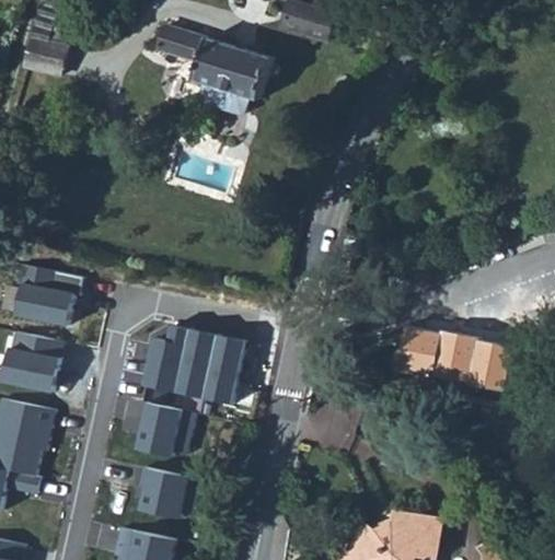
[(22,66),(58,74),(66,47),(74,13),(55,8),(57,0),(39,0),(35,20),(22,66)]
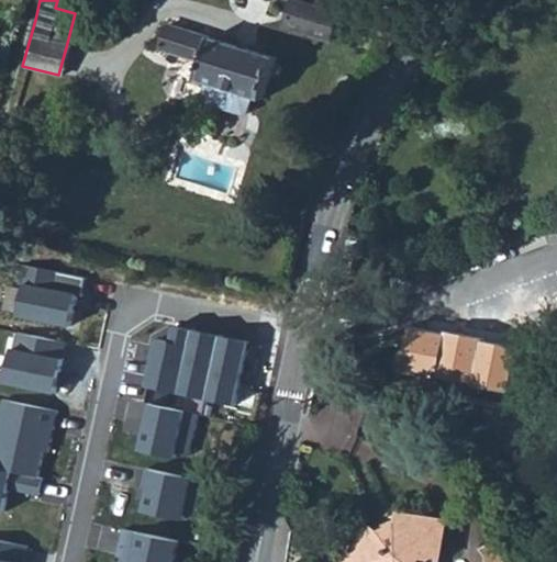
[(327,40),(336,13),(292,0),(290,0),(282,25),(327,40)]
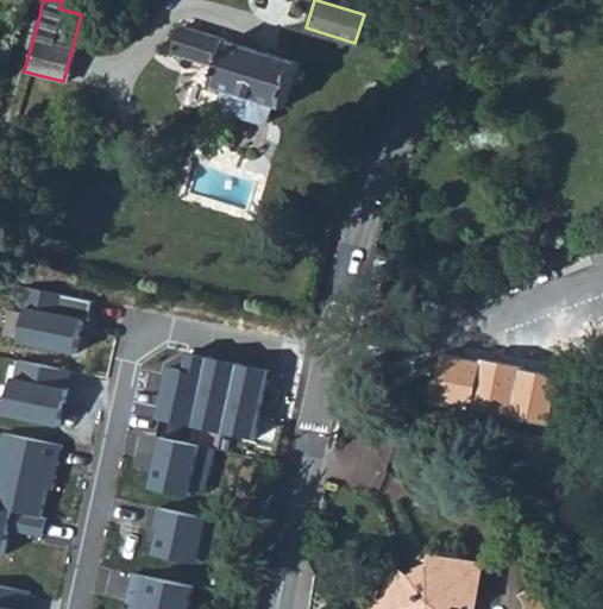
[(217,110),(261,124),(267,120),(271,105),(281,108),(295,62),(177,26),(169,54),(214,68),(209,86),(220,88),(214,105),(217,110)]
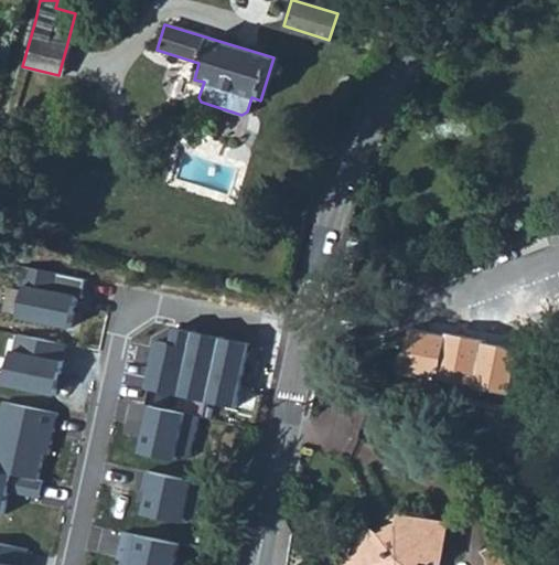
[(12,317),(65,329),(75,278),(23,267),(12,317)]
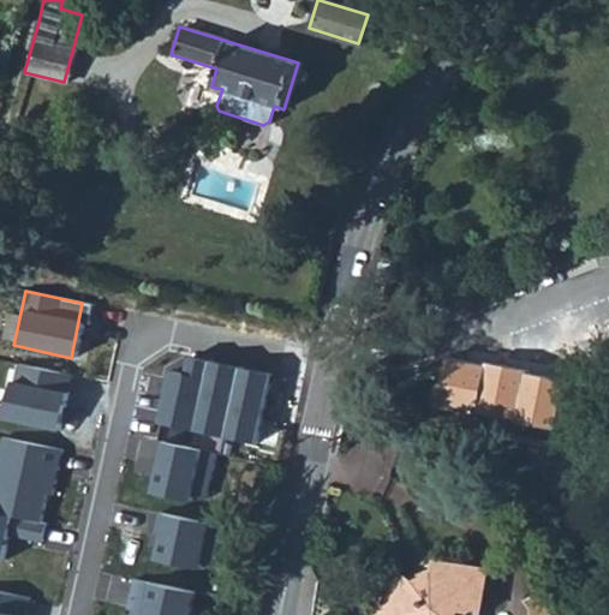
[(477,417),(484,368),(441,360),(433,410),(477,417)]
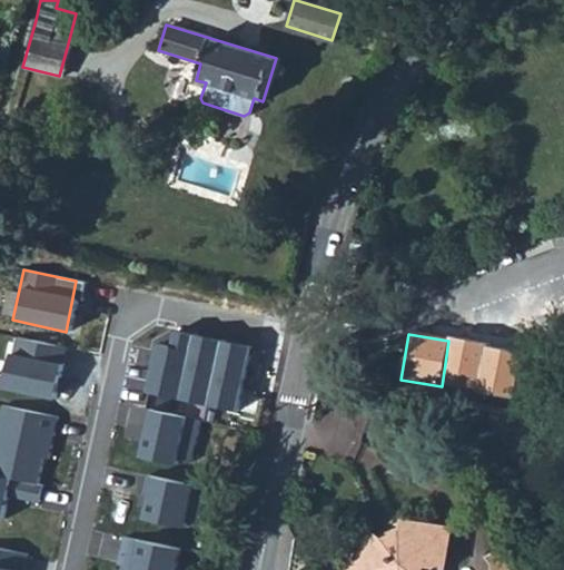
[(477,392),(485,346),(485,343),(449,337),(448,341),(442,386),(477,392)]
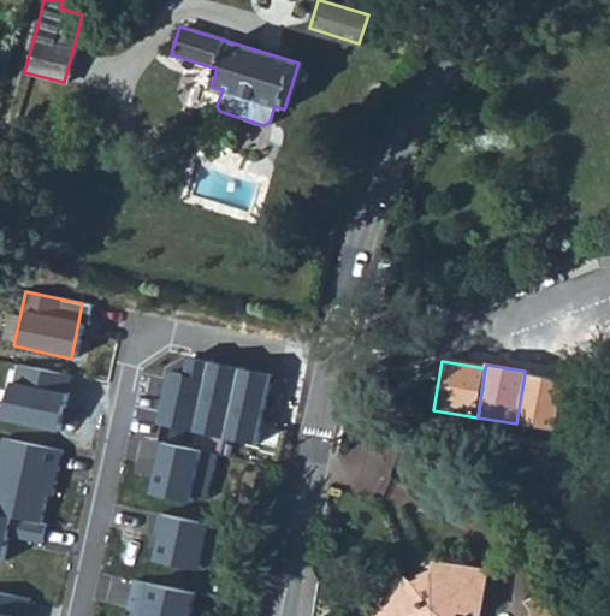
[(165,371),(154,422),(250,442),(261,390),(262,383),(183,367),(182,374),(165,371)]
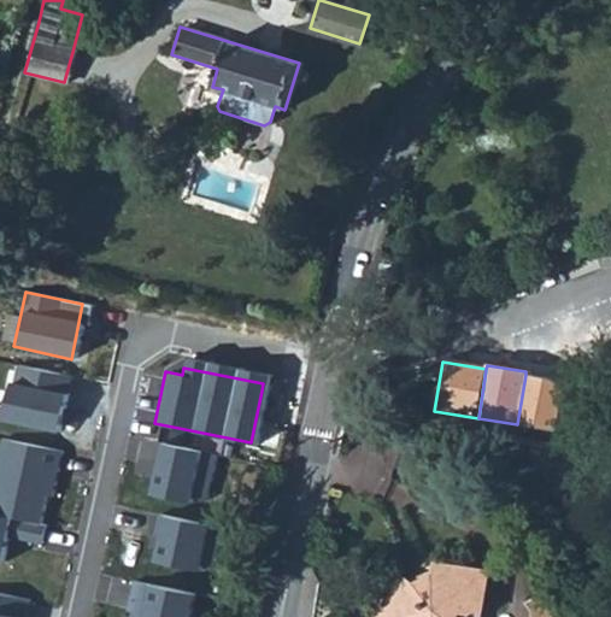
[(554,430),(563,381),(526,375),(517,424),(554,430)]
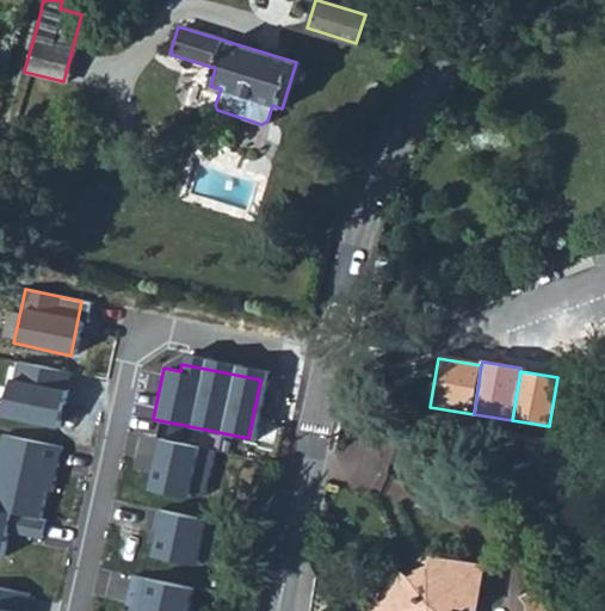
[(5,418),(57,425),(65,382),(11,374),(5,418)]
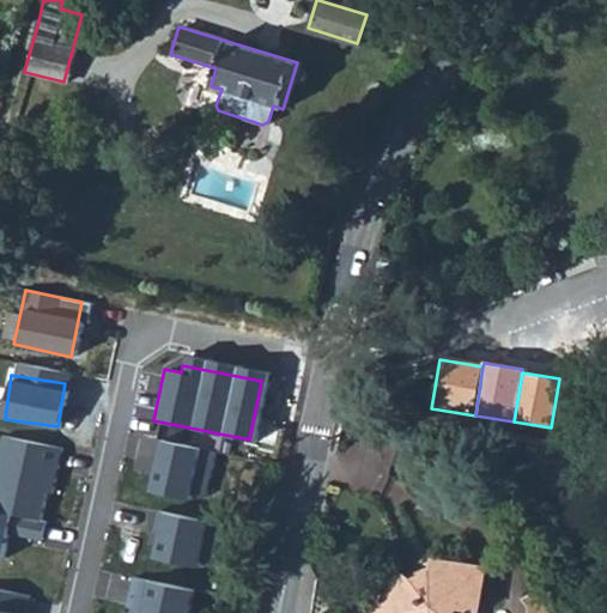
[(0,505),(43,514),(56,441),(0,431),(0,505)]
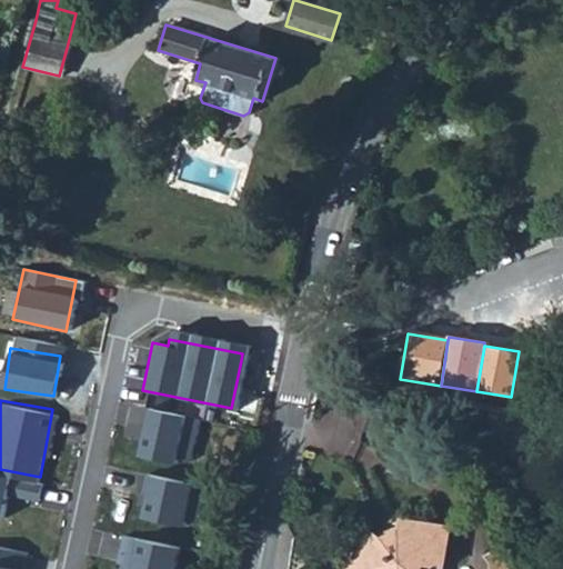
[(133,455),(178,461),(184,417),(141,410),(133,455)]
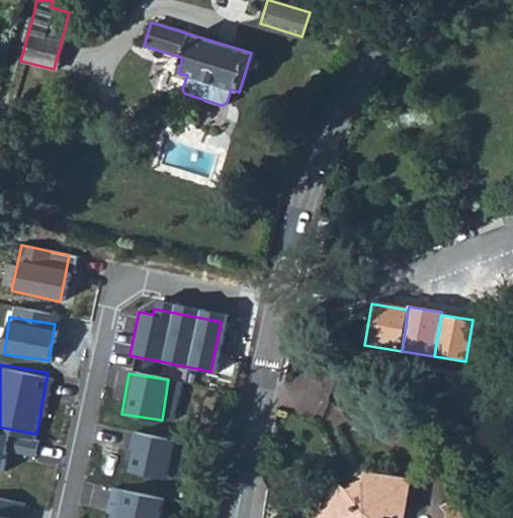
[(0,466),(4,448),(32,454),(36,434),(0,427),(0,466)]
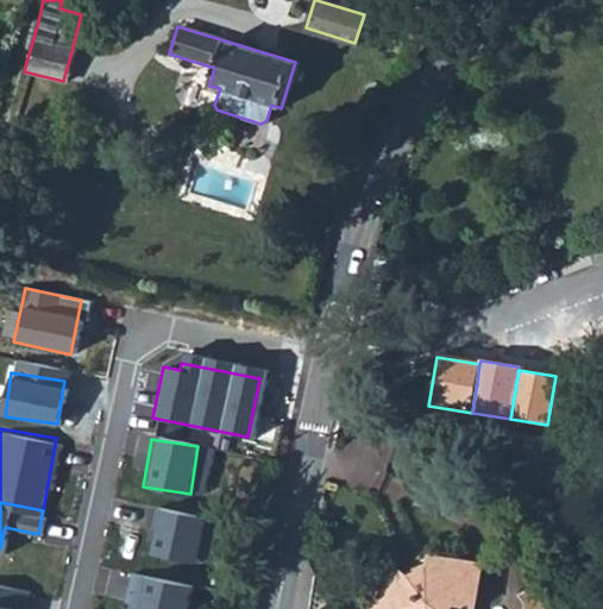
[(148,551),(193,557),(199,519),(154,512),(148,551)]
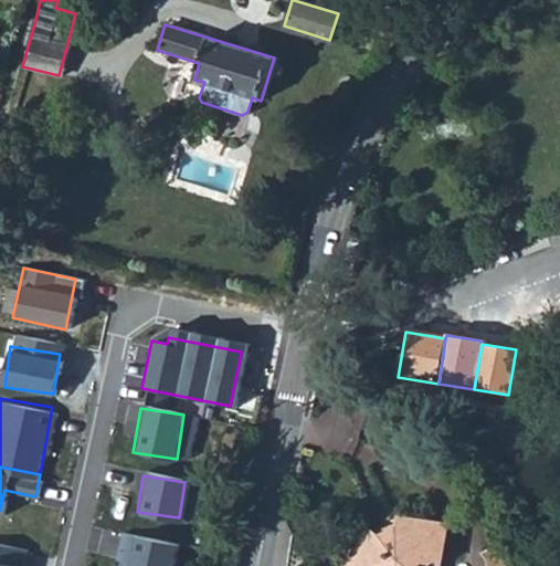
[(345,565),(423,565),(425,561),(435,563),(441,526),(398,520),(395,527),(374,537),(369,533),(345,565)]
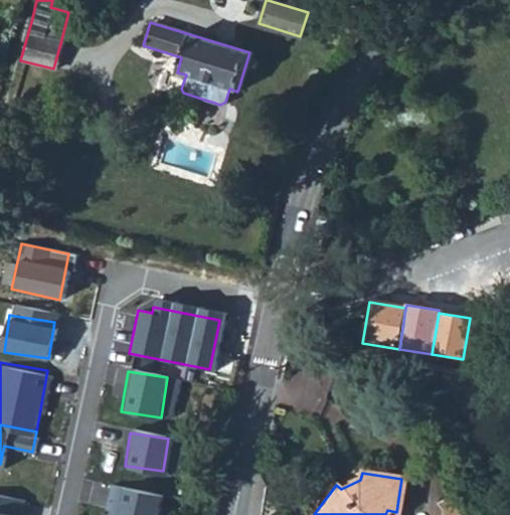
[(107,514),(153,514),(157,495),(112,488),(107,514)]
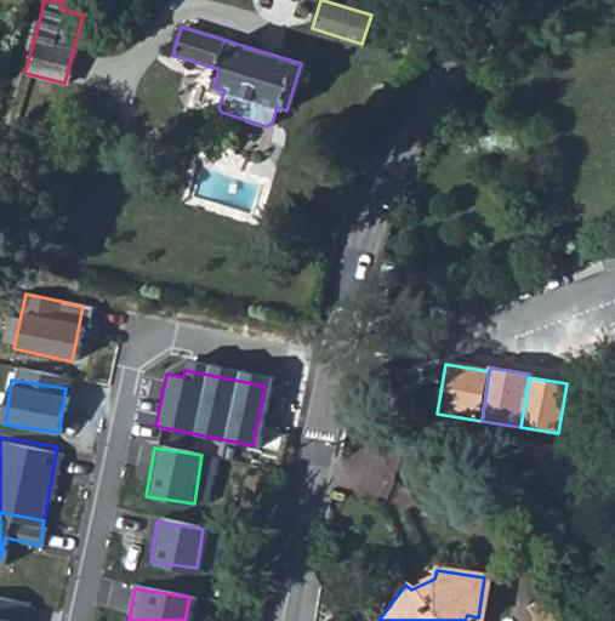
[(529,614),(530,620),(562,620),(557,598),(552,591),(524,605),(529,614)]
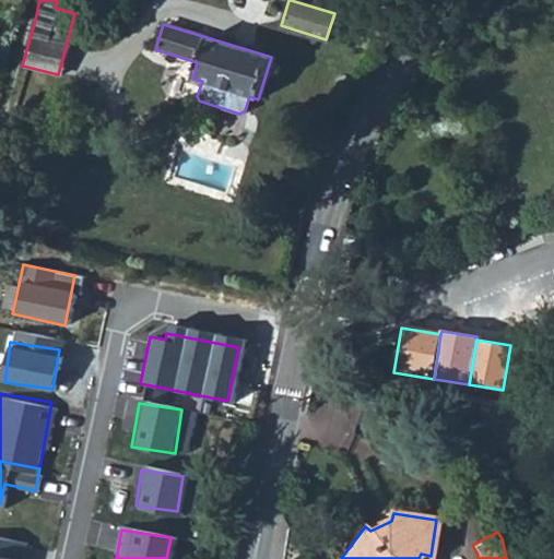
[(0,558),(19,558),(24,540),(0,535),(0,558)]
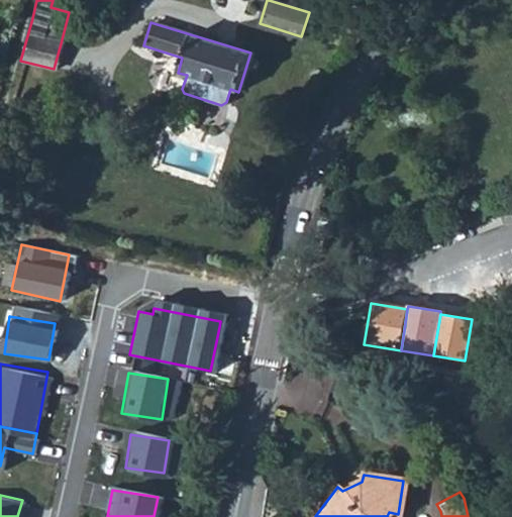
All buildings are outlined.
